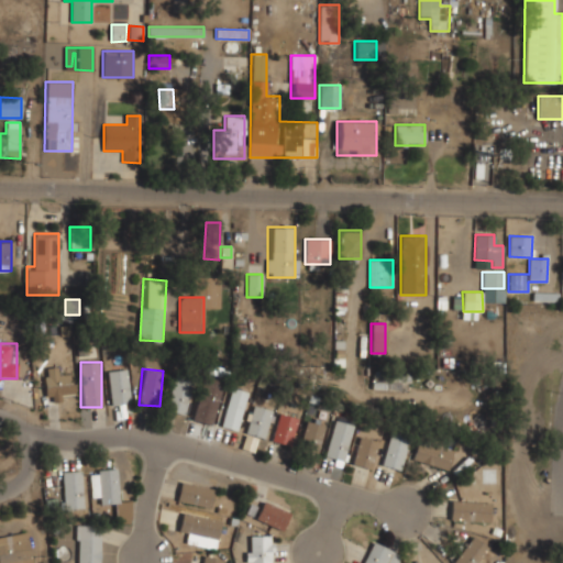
[(109,404),(128,404),(128,370),(109,370),(109,404)]
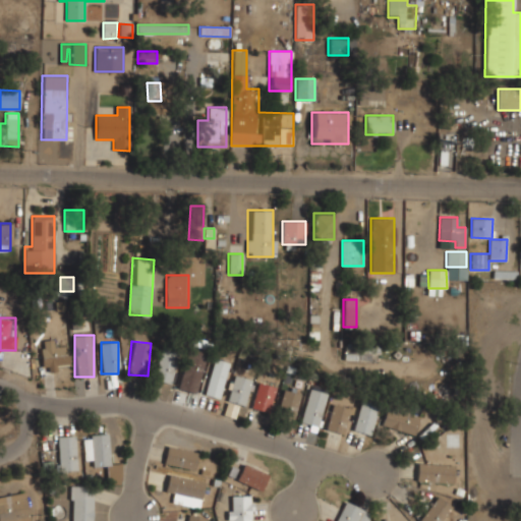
[(42,365),(68,364),(68,346),(42,346),(42,365)]
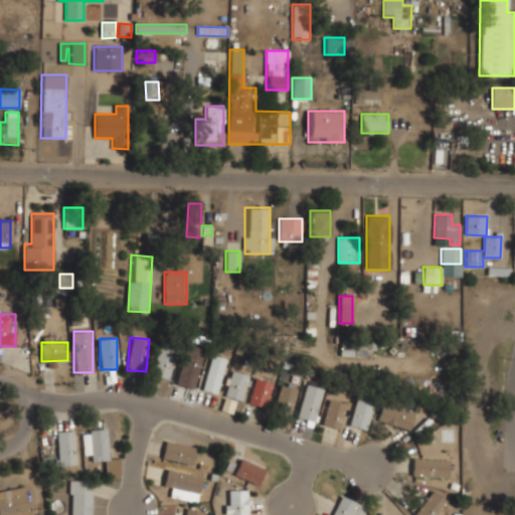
[(178,347),(161,342),(151,374),(168,379),(178,347)]
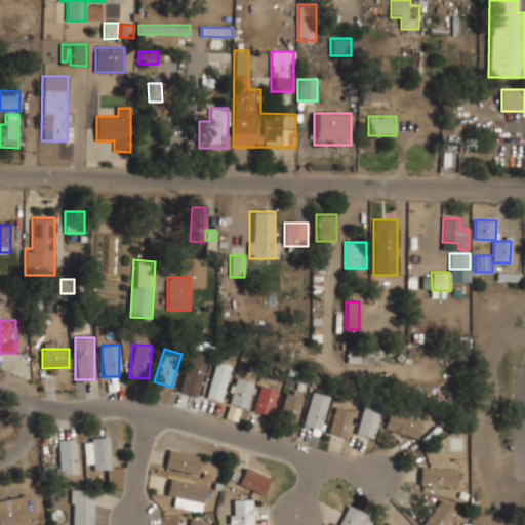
[(381,349),(348,349),(348,363),(381,363),(381,349)]
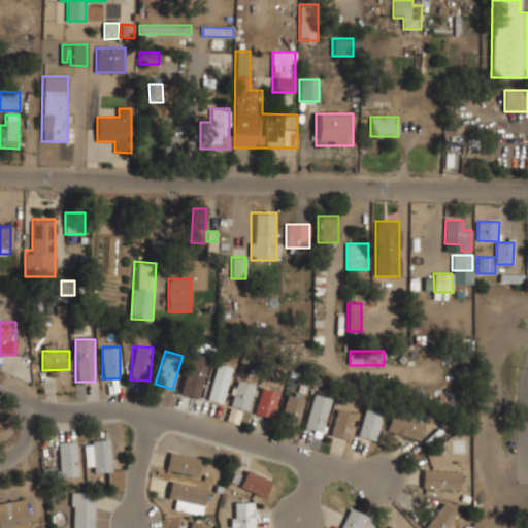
[(210,357),(191,353),(180,394),(199,399),(210,357)]
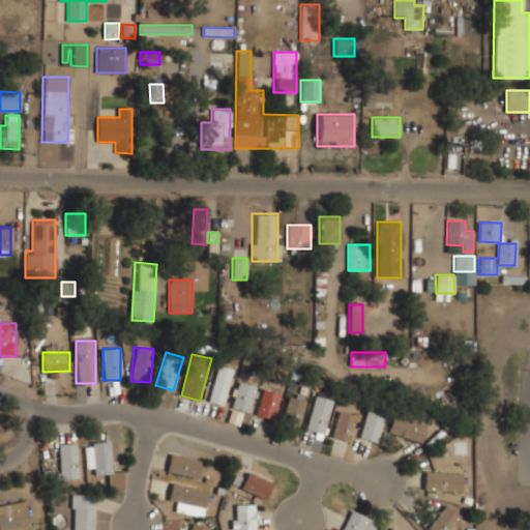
[(234,369),(218,364),(208,402),(224,406),(234,369)]
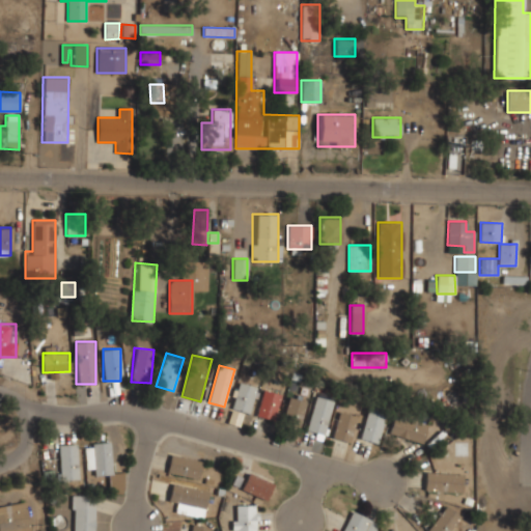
[(231,409),(250,414),(257,385),(240,380),(231,409)]
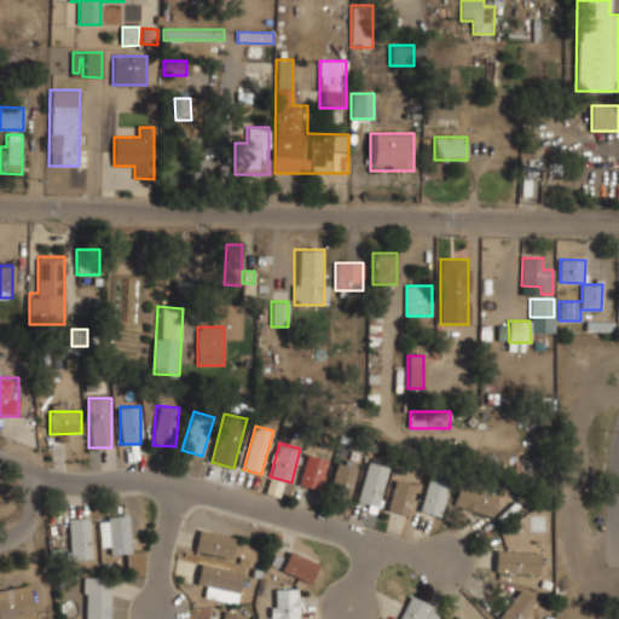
[(296,484),(317,491),(329,457),(308,450),(296,484)]
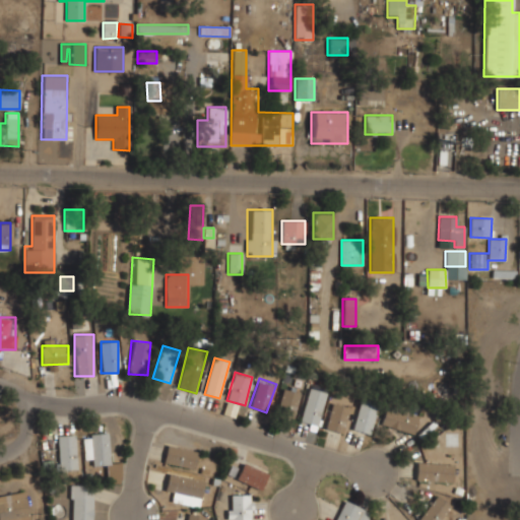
[(302,392),(284,385),(275,412),(293,418),(302,392)]
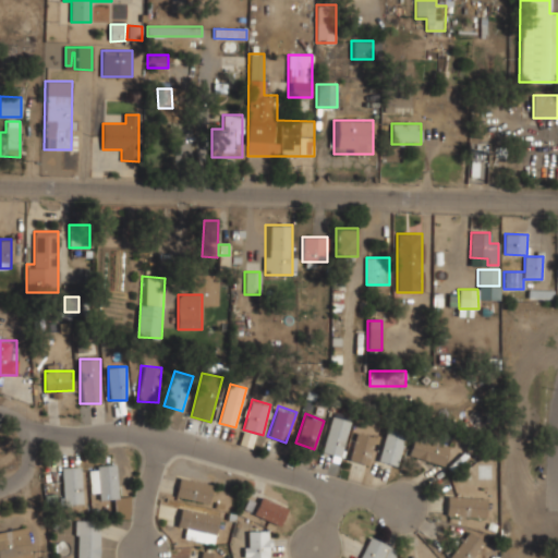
[(351,419),(331,413),(322,451),(341,457),(351,419)]
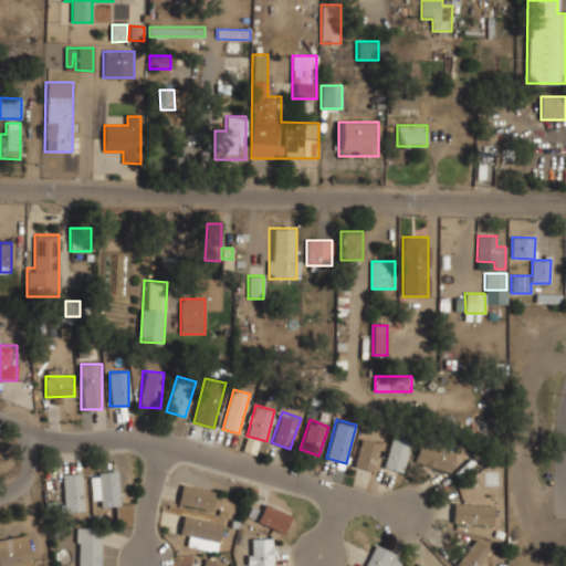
[(381,465),(400,472),(412,443),(394,436),(381,465)]
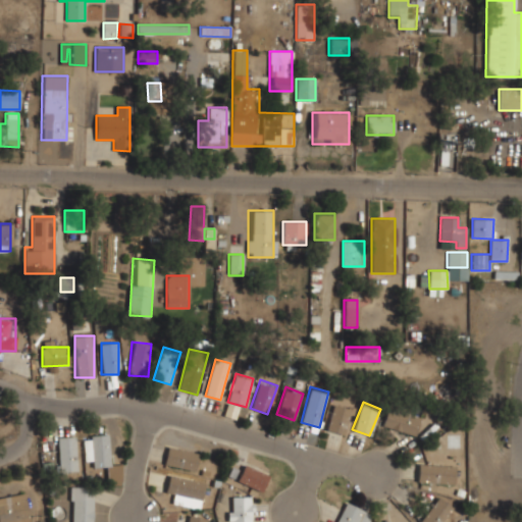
[(325,430),(344,435),(352,409),(333,404),(325,430)]
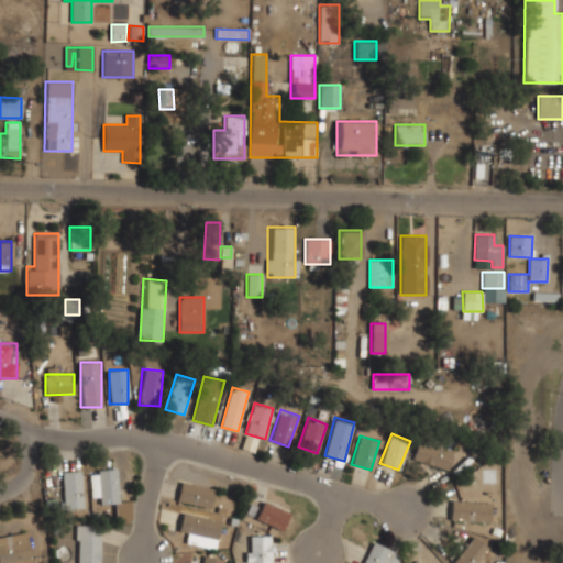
[(453,450),(419,439),(412,459),(448,470),(453,450)]
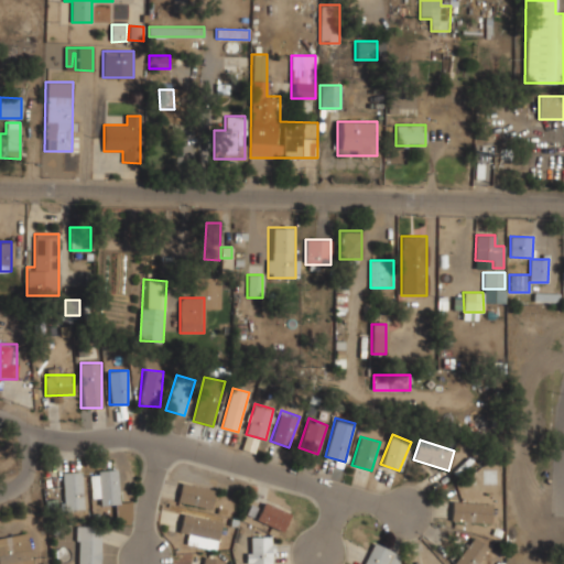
[(120,503),(117,468),(97,470),(100,506),(120,503)]
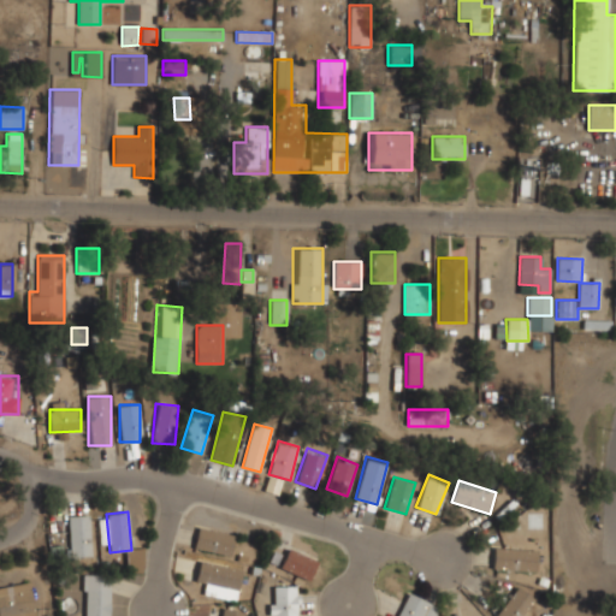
[(67,556),(90,556),(90,514),(67,514),(67,556)]
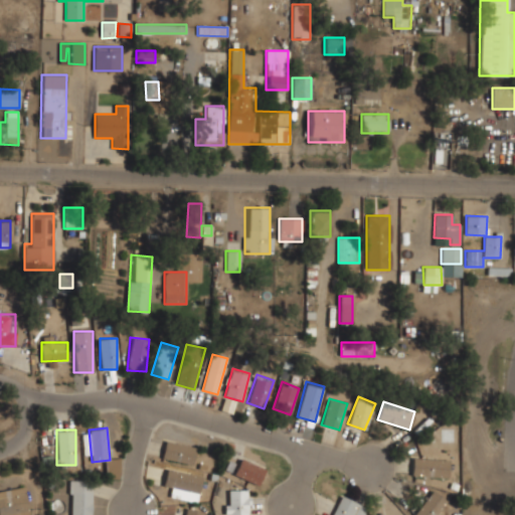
[(197,448),(165,441),(161,458),(193,465),(197,448)]
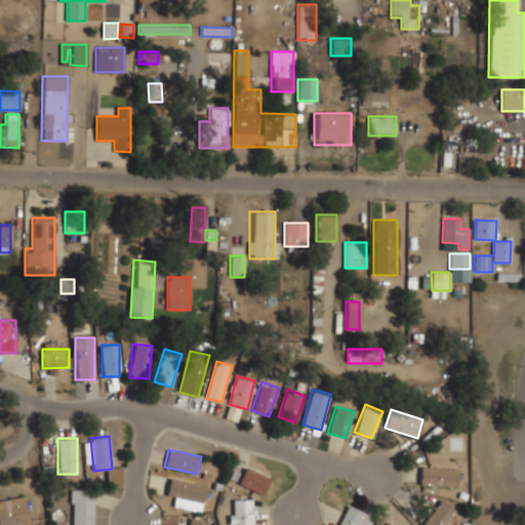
[(239,482),(264,493),(271,479),(245,468),(239,482)]
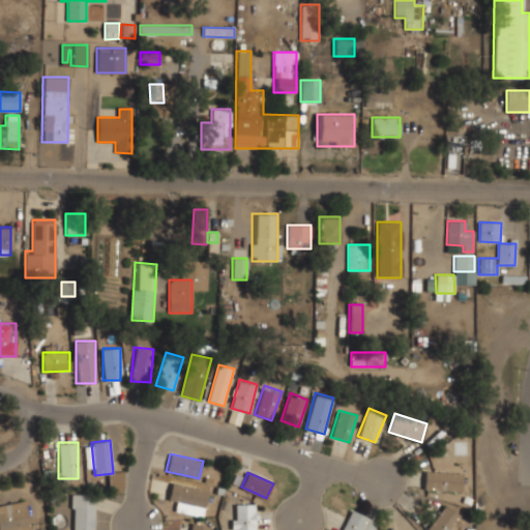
[(423,491),(462,491),(462,472),(423,472),(423,491)]
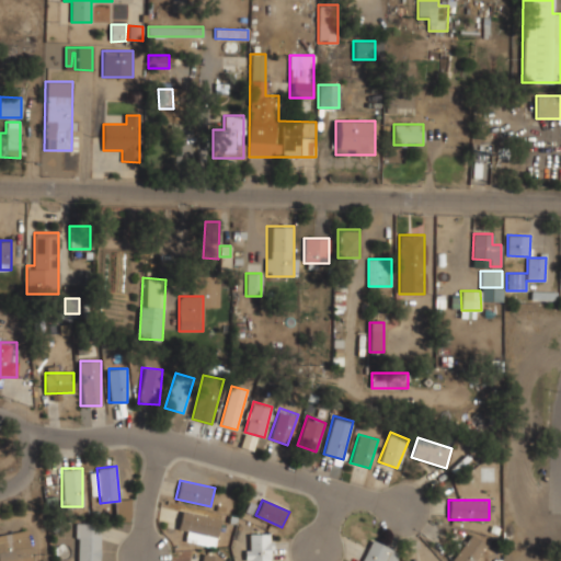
[(176,539),(216,546),(220,519),(181,512),(176,539)]
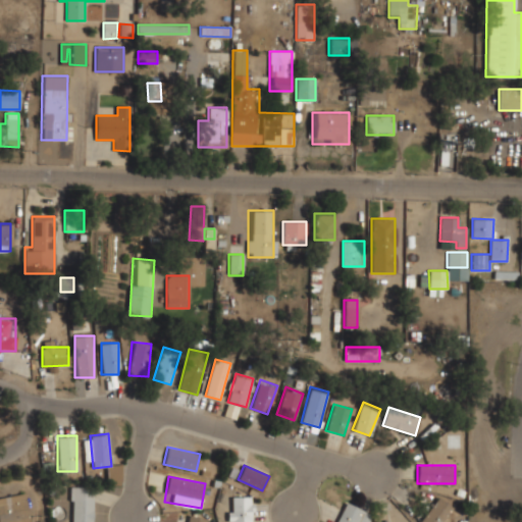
[(93,521),(94,486),(70,486),(69,521),(93,521)]
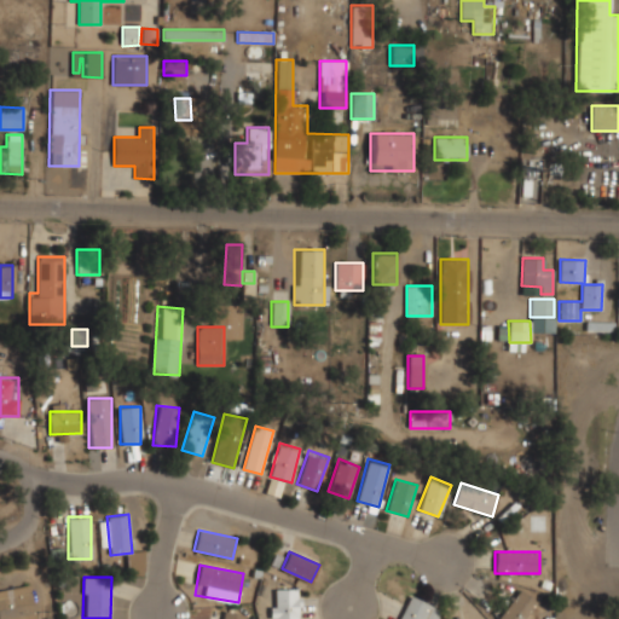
[(0,589),(0,618),(36,618),(30,584),(0,589)]
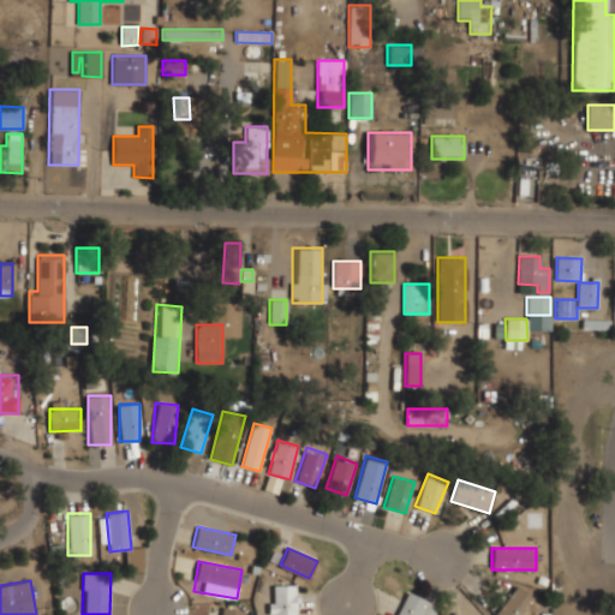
[(270,585),(270,614),(297,614),(297,585),(270,585)]
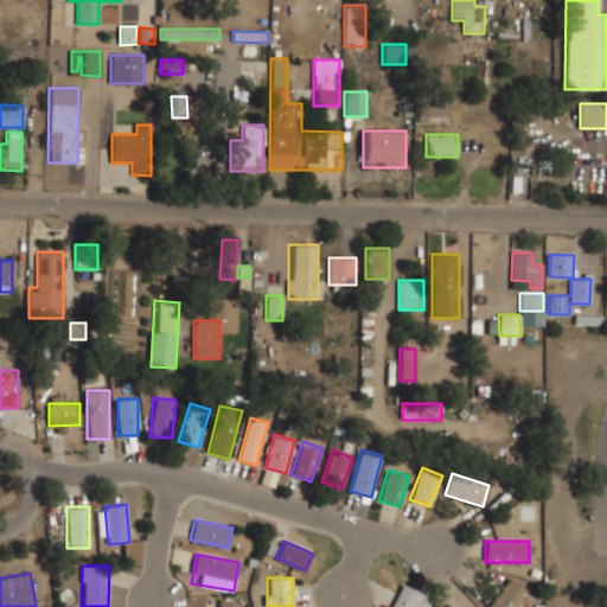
[(489,606),(512,606),(525,588),(508,577),(489,606)]
